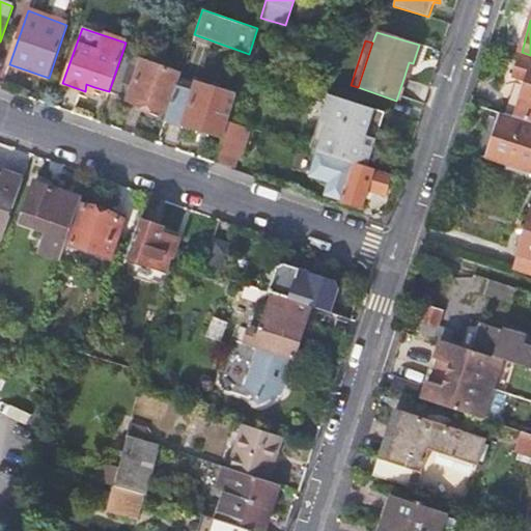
[(129,100),(166,113),(175,86),(179,77),(184,63),(176,61),(172,72),(121,55),(109,91),(128,98),(129,100)]
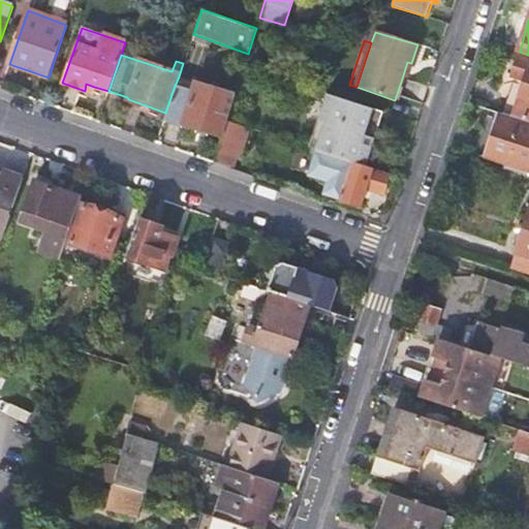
[(510,79),(512,79),(523,82),(517,103),(506,100),(501,114),(528,122),(528,63),(517,60),(510,79)]
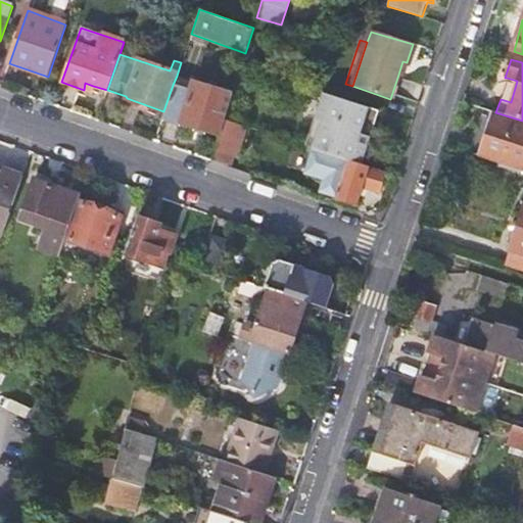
[(177,76),(173,85),(191,91),(193,82),(177,76)]
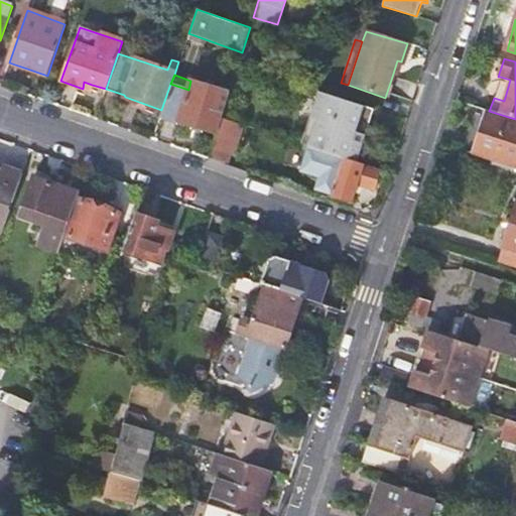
[(160,115),(218,132),(222,119),(230,93),(190,81),(188,90),(170,84),(161,110),(160,115)]
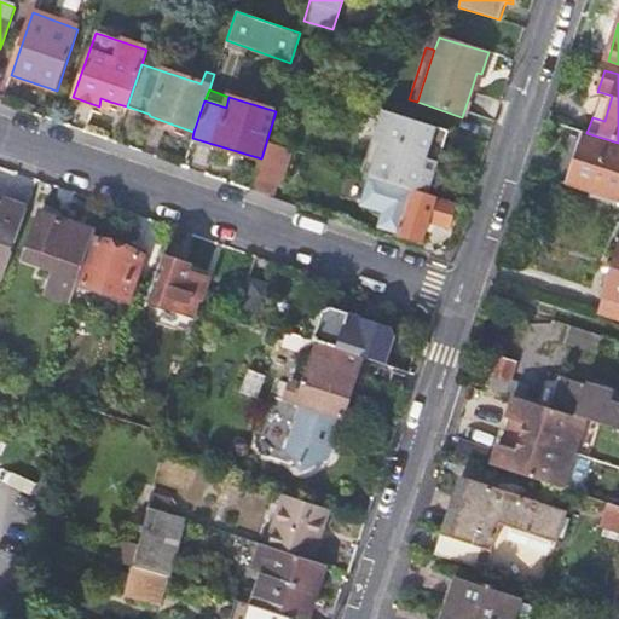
[(417,190),(423,171),(427,160),(438,162),(447,131),(383,110),(374,143),(381,145),(379,155),(376,157),(371,175),(417,190)]
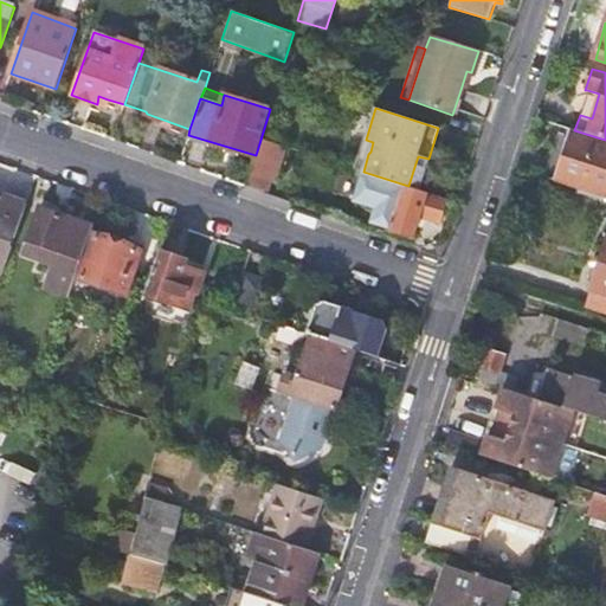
[(605,204),(605,202),(605,140),(574,130),(571,129),(568,136),(556,133),(542,175),(577,186),(575,193),(605,204)]
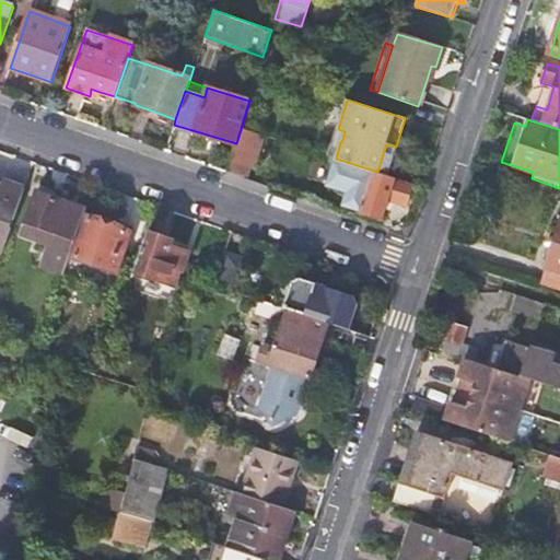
[(252,167),(261,136),(241,129),(236,143),(228,173),(246,179),(251,167),(252,167)]
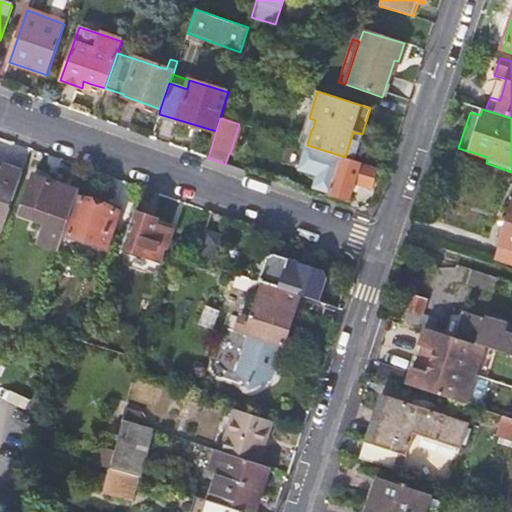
[(350,141),(345,157),(354,160),(359,144),(350,141)]
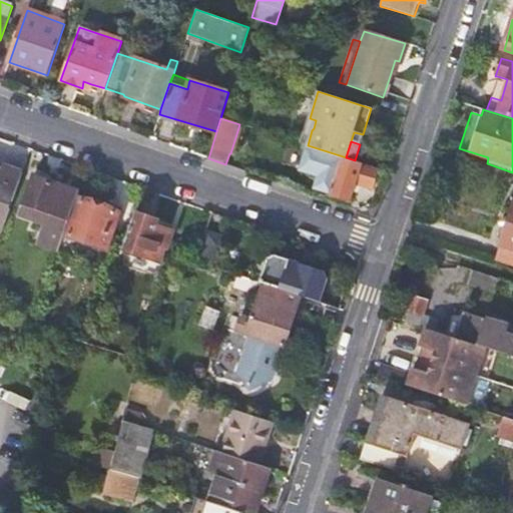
[(346,157),(308,145),(300,169),(319,175),(315,187),(331,192),(331,194),(349,200),(354,182),(371,188),(377,168),(355,160),(346,157)]
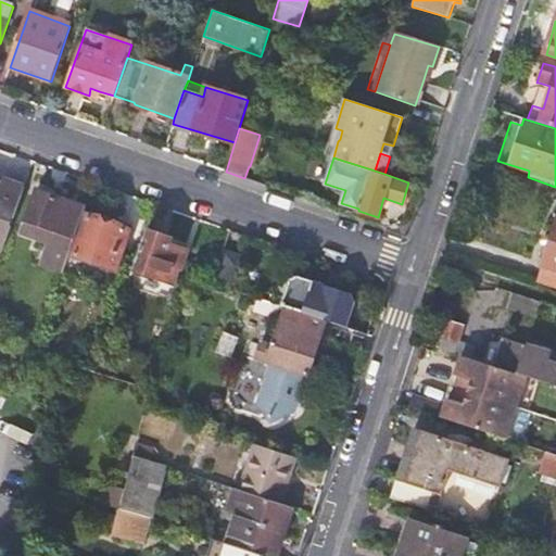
[(24,188),(4,180),(2,186),(0,185),(0,227),(9,230),(24,188)]
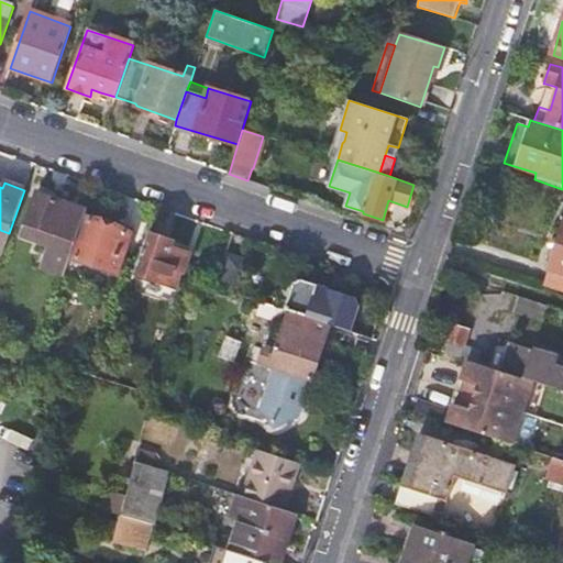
[(84,218),(86,211),(37,195),(23,236),(54,247),(46,269),(64,276),(69,258),(84,218)]
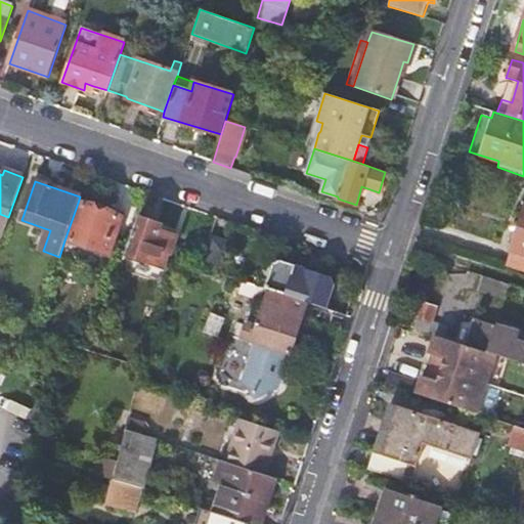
[(78,203),(64,241),(107,256),(121,217),(78,203)]
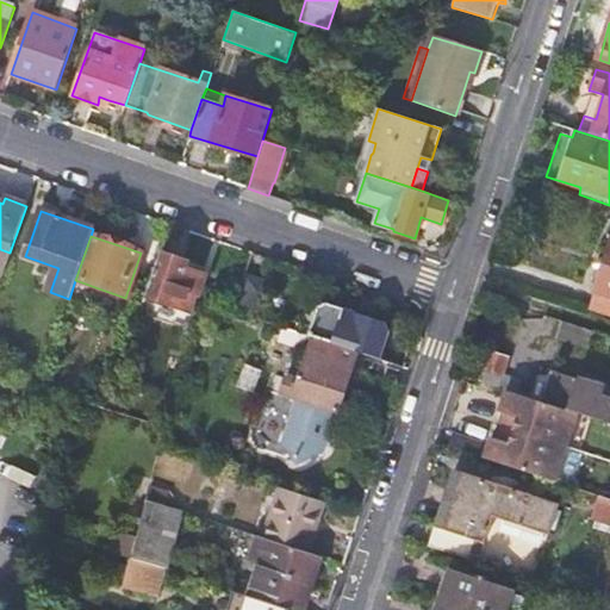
[(609,240),(593,291),(609,296),(609,310),(609,316),(609,240)]
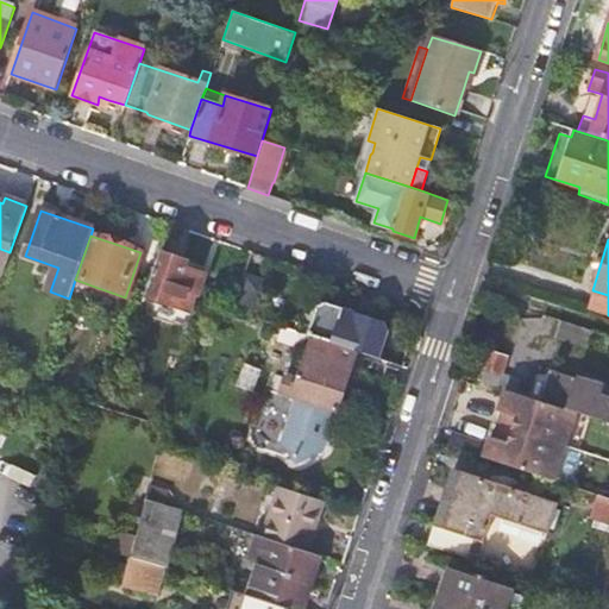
[(187,262),(159,253),(145,295),(193,312),(195,305),(196,297),(203,275),(184,269),(187,262)]
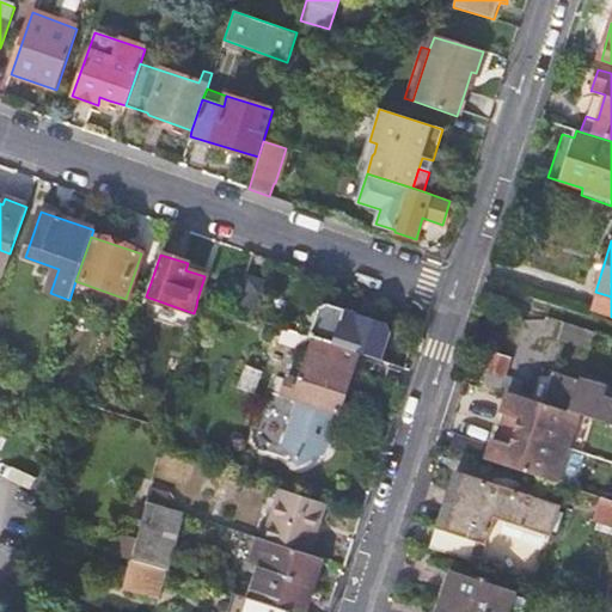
[(244,276),(232,311),(251,317),(264,282),(244,276)]
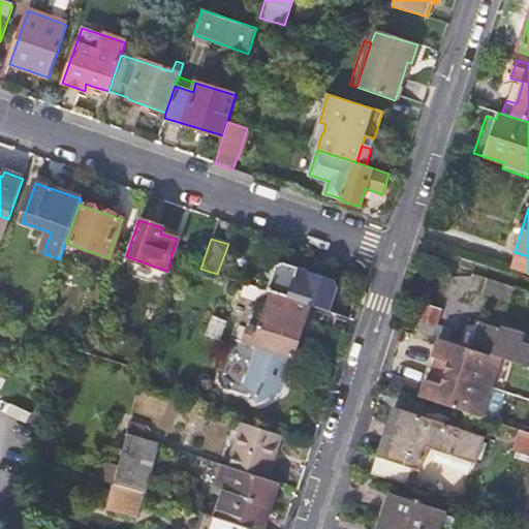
[(528,269),(528,256),(515,252),(509,268),(528,274),(528,269)]
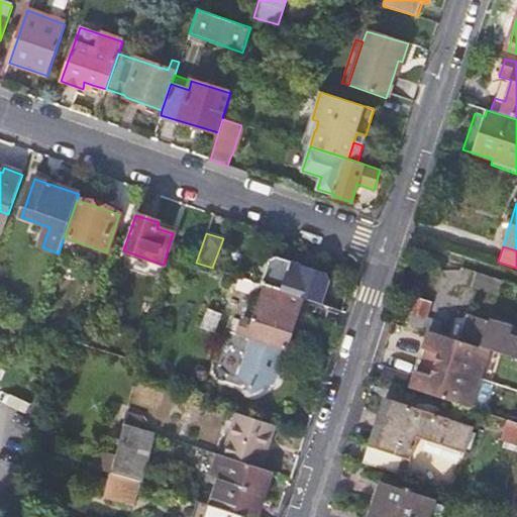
[(301,298),(324,305),(331,280),(327,274),(273,255),(263,285),(266,286),(301,298)]
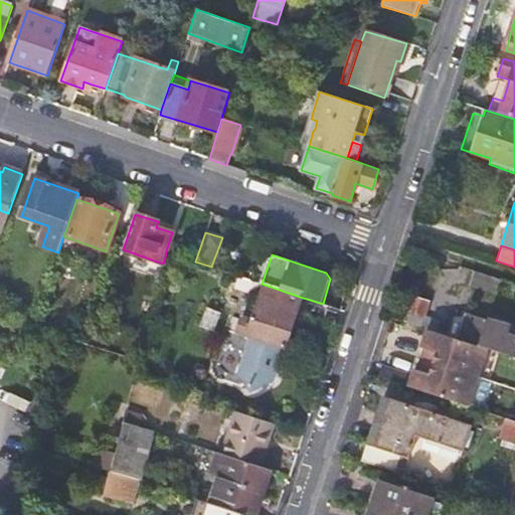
[(498,294),(502,281),(476,272),(472,285),(498,294)]
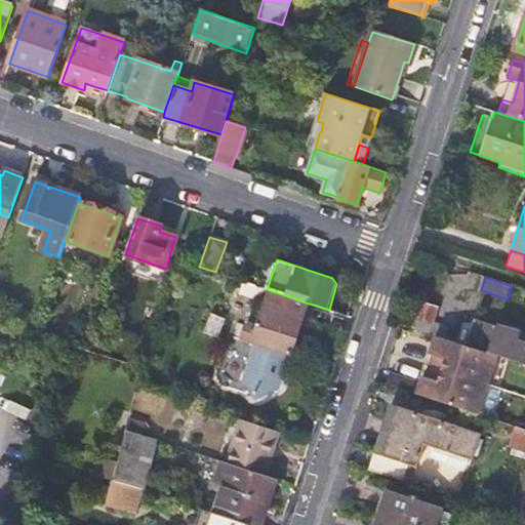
[(270,290),(258,327),(253,344),(289,355),(306,303),(270,290)]
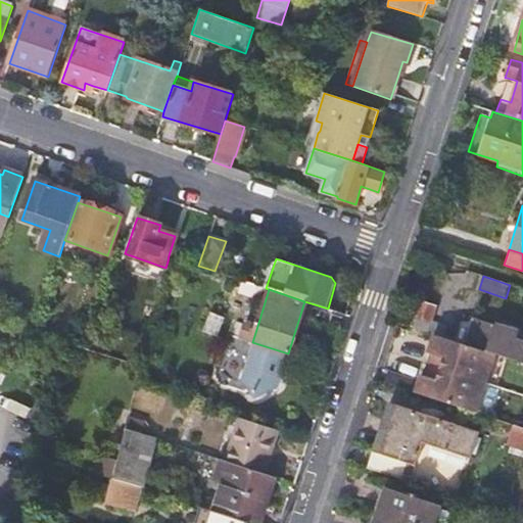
[(411,328),(427,333),(428,331),(443,336),(447,325),(431,320),(436,303),(420,298),(411,328)]
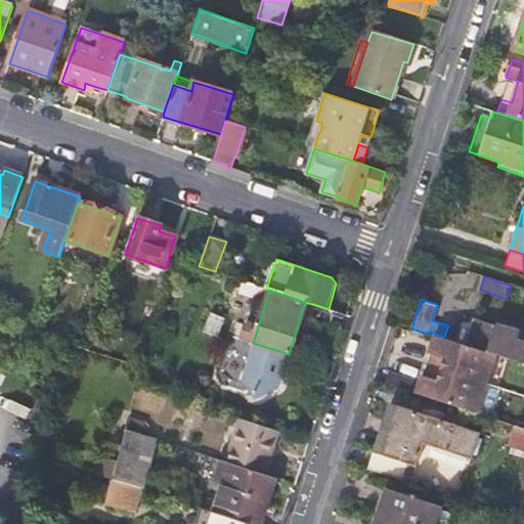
[(523,335),(476,319),(467,346),(495,356),(523,363),(523,335)]
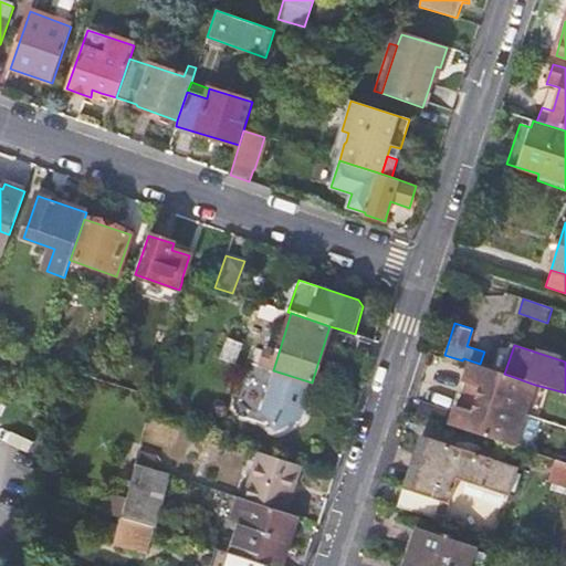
[(261,366),(273,370),(279,353),(268,349),(261,366)]
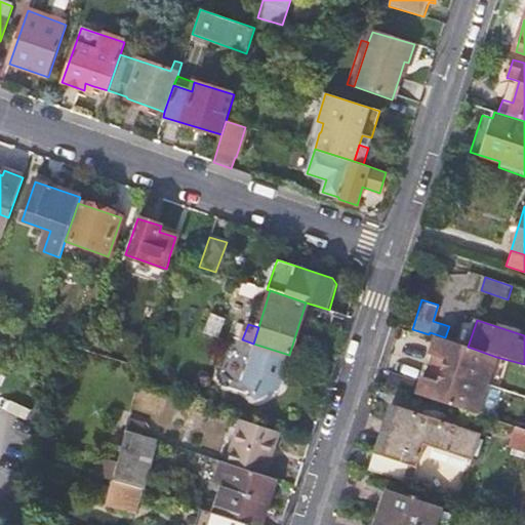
[(456,344),(436,337),(430,355),(445,361),(441,371),(438,382),(421,377),(416,395),(478,414),(487,386),(496,357),(468,347),(456,344)]
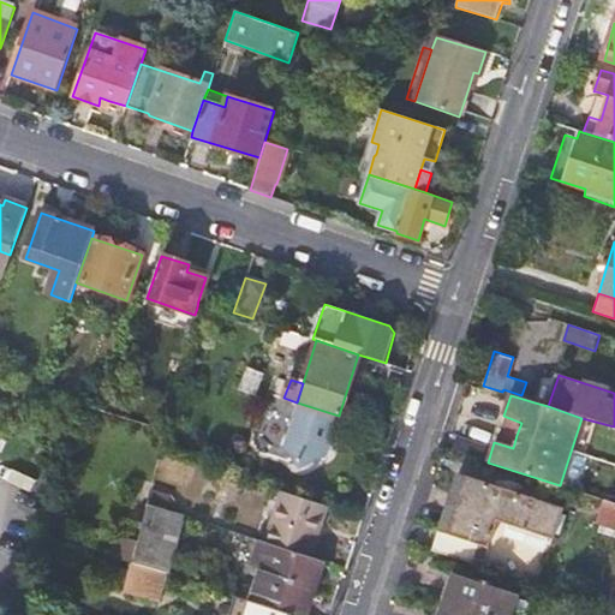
[(219,496),(227,475),(187,461),(177,495),(198,506),(197,513),(213,519),(220,499),(219,496)]
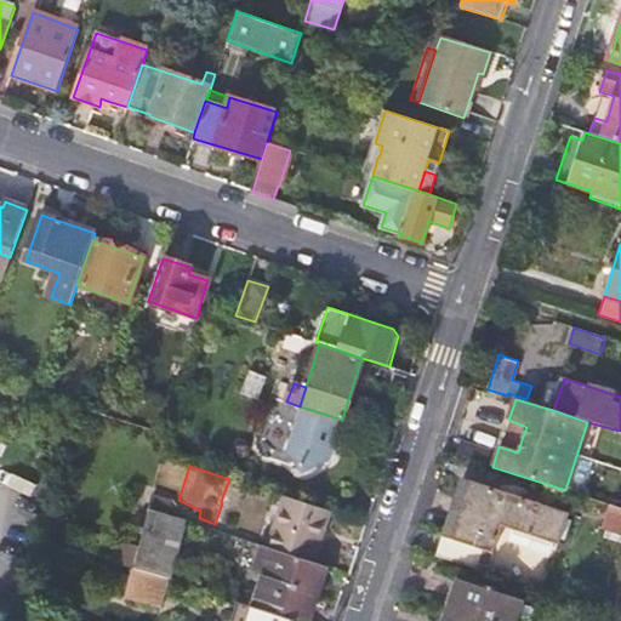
[(442,536),(436,558),(542,592),(558,543),(560,545),(570,513),(467,479),(448,539),(442,536)]
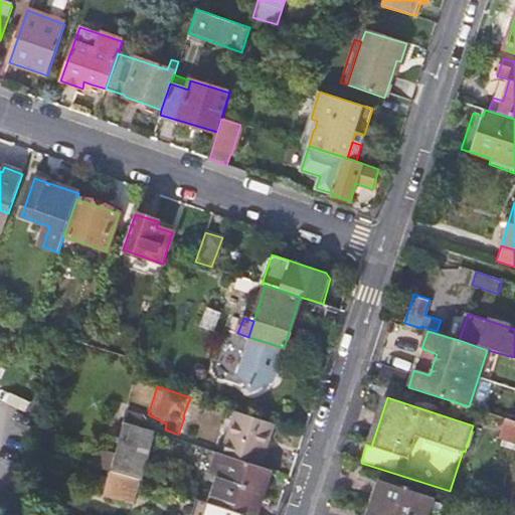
[(124,422),(138,427),(142,416),(132,412),(132,409),(127,408),(124,422)]
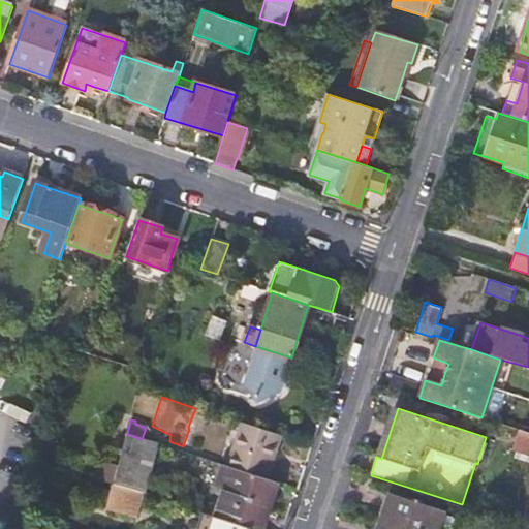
[(267,480),(280,435),(241,423),(226,467),(230,469),(267,480)]
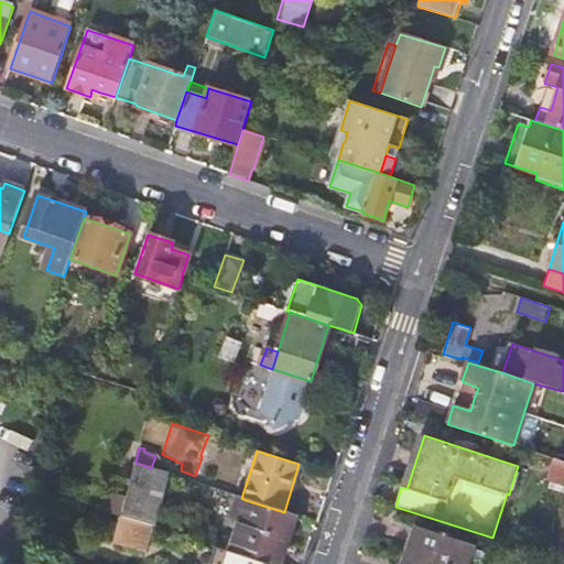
[(563,462),(532,452),(519,496),(552,505),(559,481),(563,483),(563,462)]
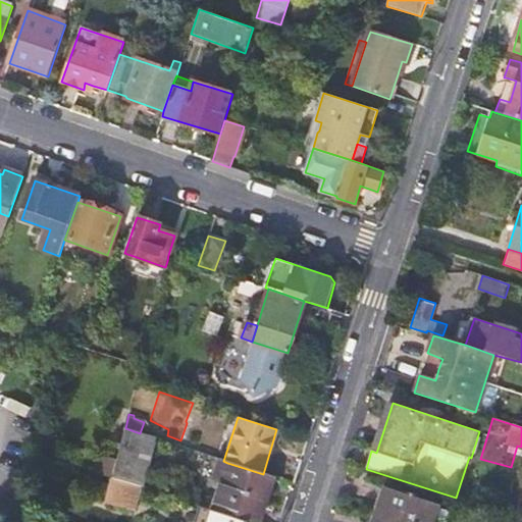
[(140,433),(125,428),(116,460),(111,477),(139,486),(141,486),(154,438),(140,433)]
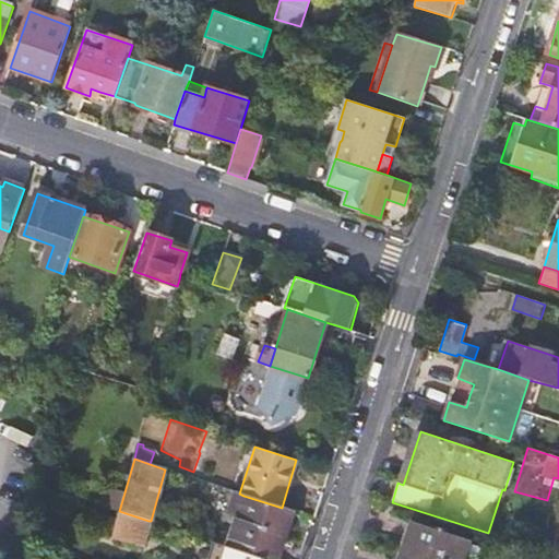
[(282,508),(244,496),(228,547),(264,558),(275,558),(289,510),(282,508)]
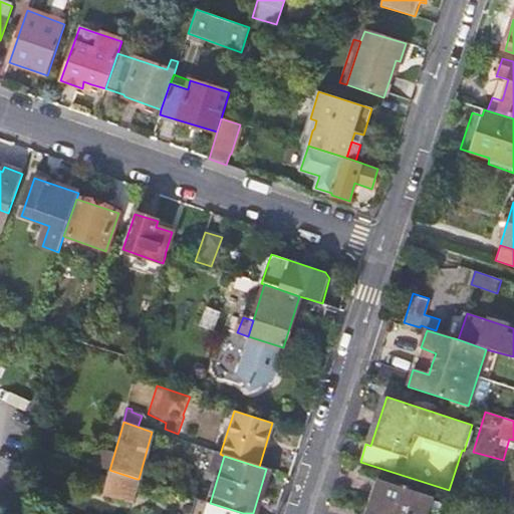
[(137,479),(109,470),(103,494),(131,502),(137,479)]
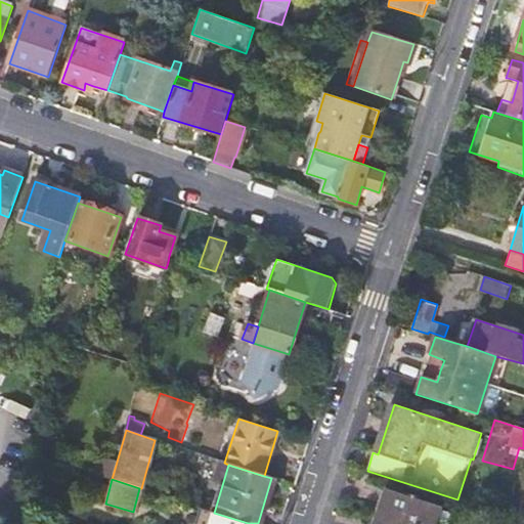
[(369,523),(376,523),(387,490),(382,488),(369,523)]
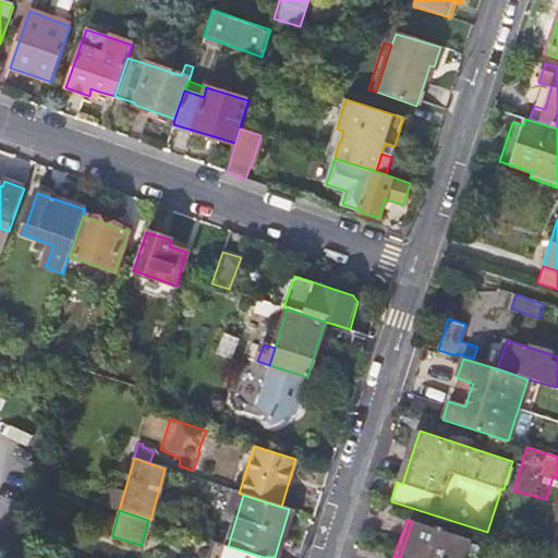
[(468,541),(412,522),(400,557),(481,557),(484,549),(468,544),(468,541)]
